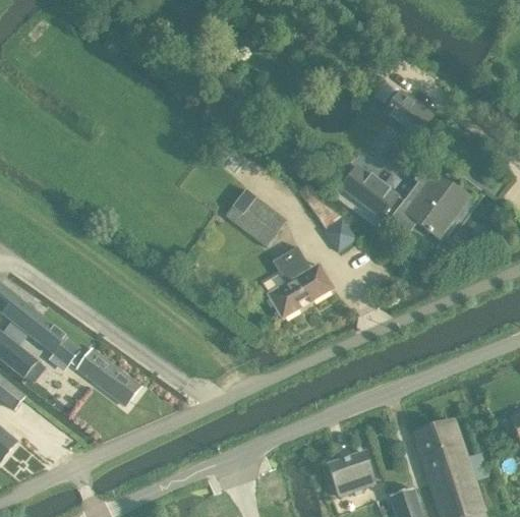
[(382,111),(415,138),(432,116),(399,90),(382,111)]
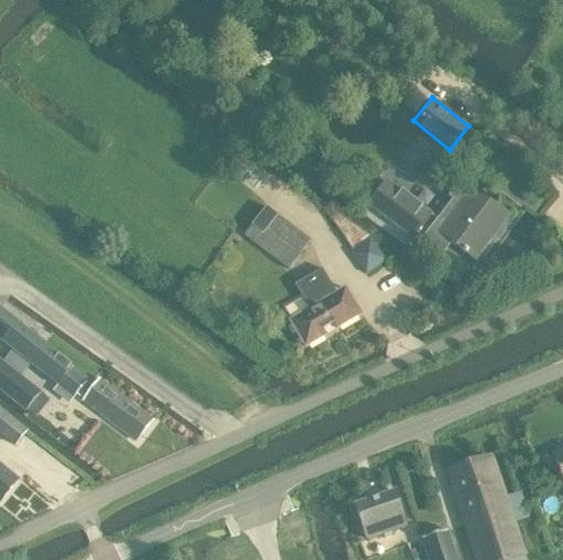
[(412,234),(415,230),(442,251),(451,239),(474,257),(508,211),(462,175),(447,194),(451,196),(437,214),(431,210),(387,178),(369,202),(412,234)]
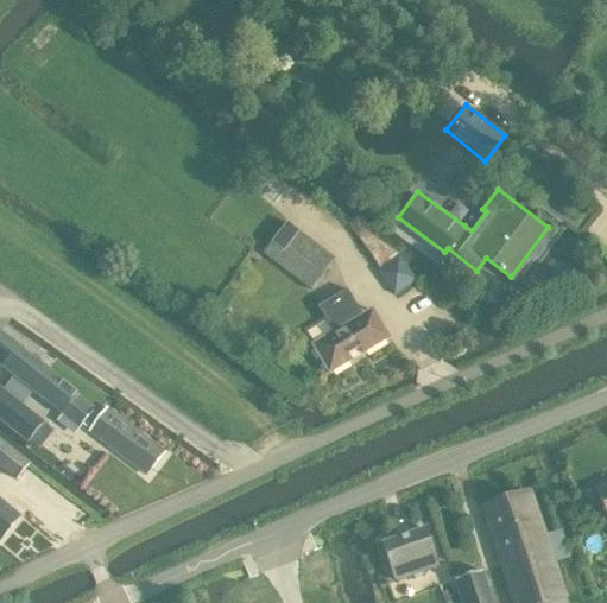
[(310,286),(335,255),(299,228),(298,228),(286,219),(263,249),(310,286)]
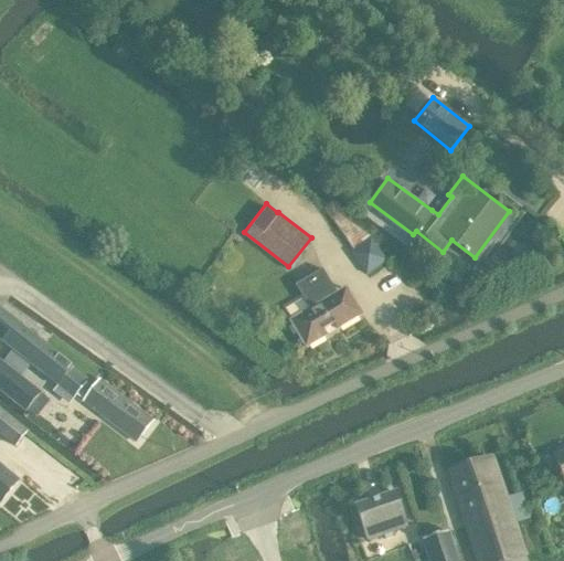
[(336,326),(360,313),(344,286),(337,290),(322,266),(295,282),(309,307),(289,318),(304,343),(325,332),(322,327),(332,321),(336,326)]
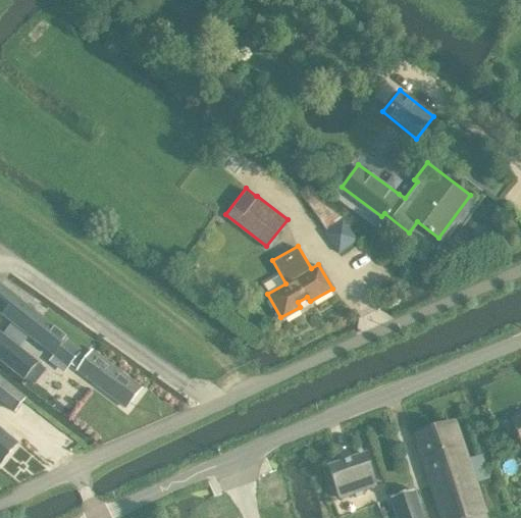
[(0,311),(50,352),(52,354),(67,366),(70,362),(126,405),(141,385),(92,349),(87,355),(69,341),(70,339),(0,281),(0,311)]
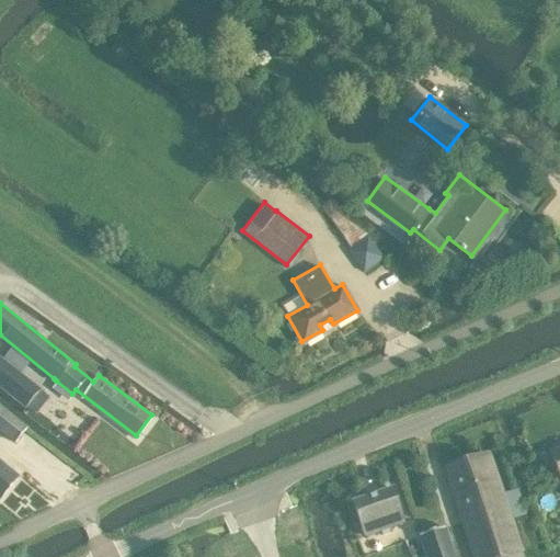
[(0,385),(26,407),(29,402),(37,410),(48,397),(40,389),(41,388),(0,355),(0,385)]
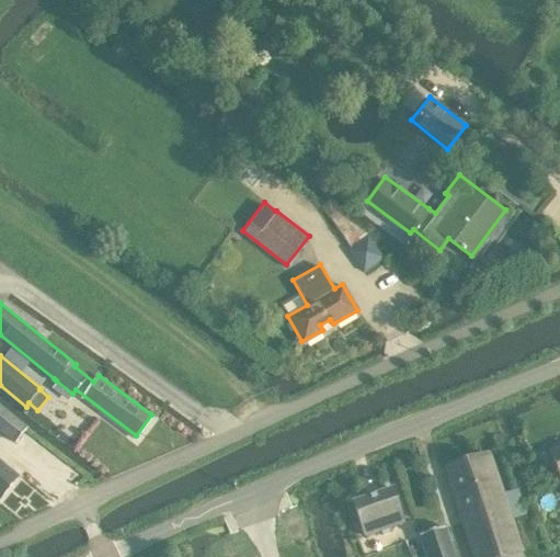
[(0,428),(15,440),(25,428),(25,427),(27,424),(2,405),(0,407),(0,428)]
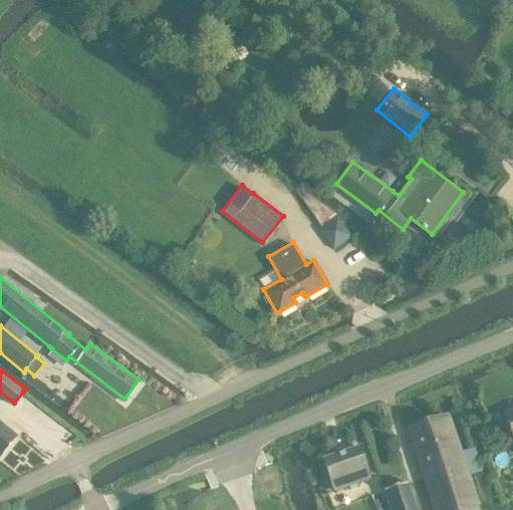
[(480,509),(468,473),(482,468),(474,445),(460,449),(449,413),(408,427),(435,509),(480,509)]
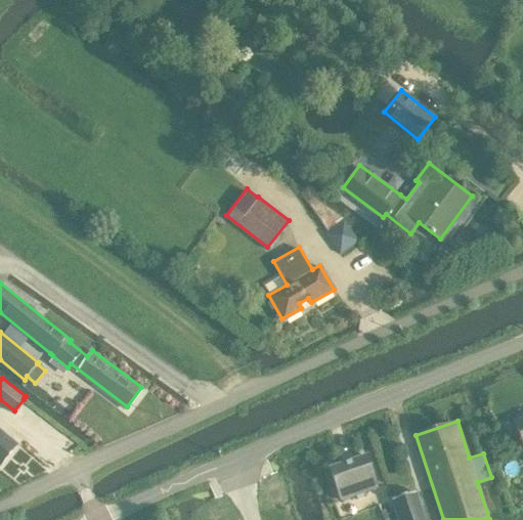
[(0,463),(16,442),(0,428),(0,463)]
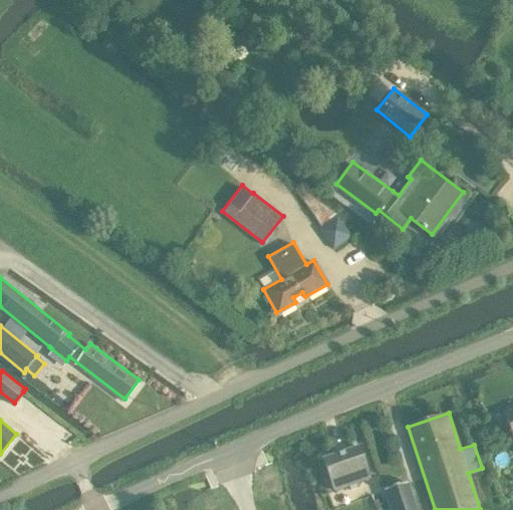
[(333,488),(348,483),(349,487),(354,485),(353,481),(370,476),(359,444),(322,456),(333,488)]
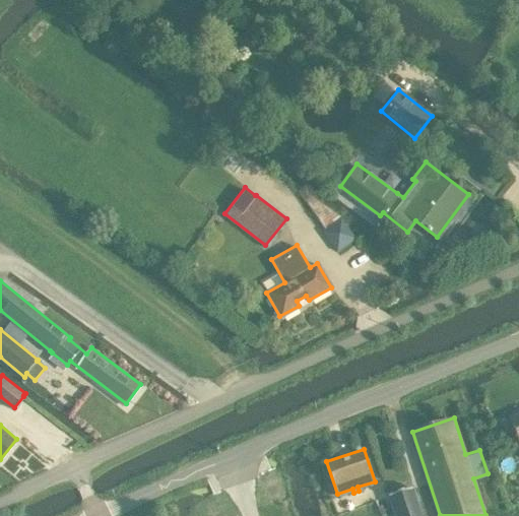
[(423,515),(412,485),(388,494),(393,509),(392,510),(394,515),(423,515)]
